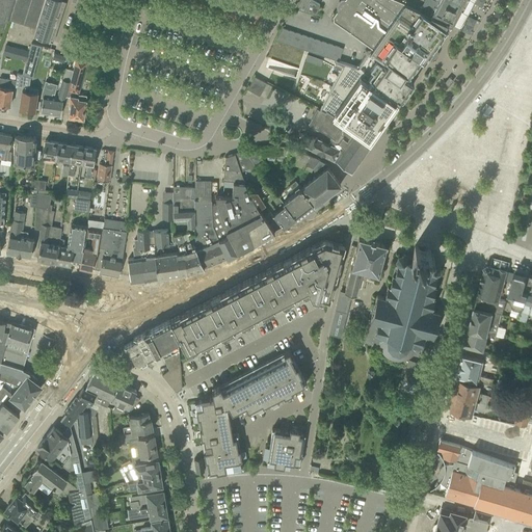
[(0,0),(0,20),(7,23),(9,19),(15,0),(0,0)]
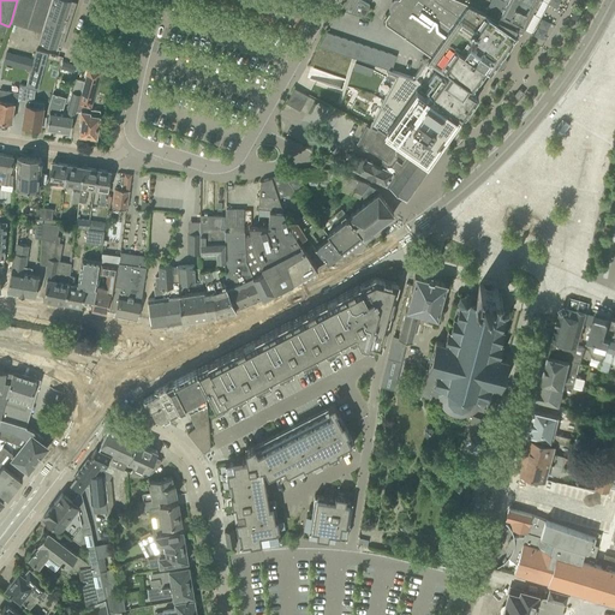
[(41,31),(51,0),(17,0),(11,22),(41,31)]
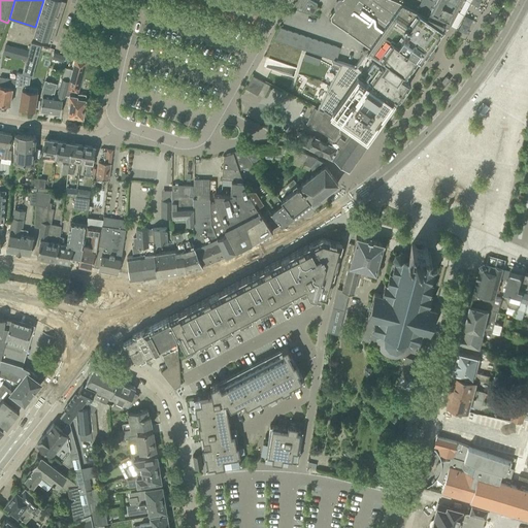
[(53,41),(65,1),(63,0),(43,0),(35,27),(33,35),(53,41)]
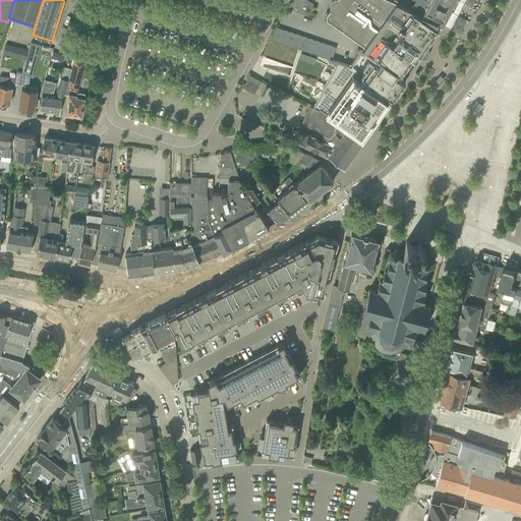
[(291,0),(286,9),(287,9),(288,8),(309,15),(312,4),(305,0),(291,0)]
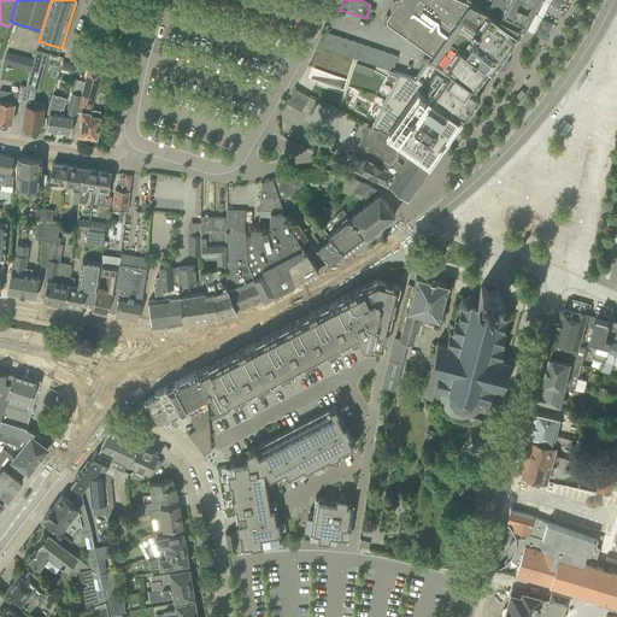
[(523,28),(480,7),(464,0),(393,0),(389,6),(391,11),(386,18),(387,23),(432,56),(428,62),(423,58),(423,65),(416,76),(423,82),(459,115),(462,112),(465,116),(480,95),(470,89),(472,84),(474,86),(487,68),(492,71),(518,34),(517,33),(519,29),(521,30),(523,28)]
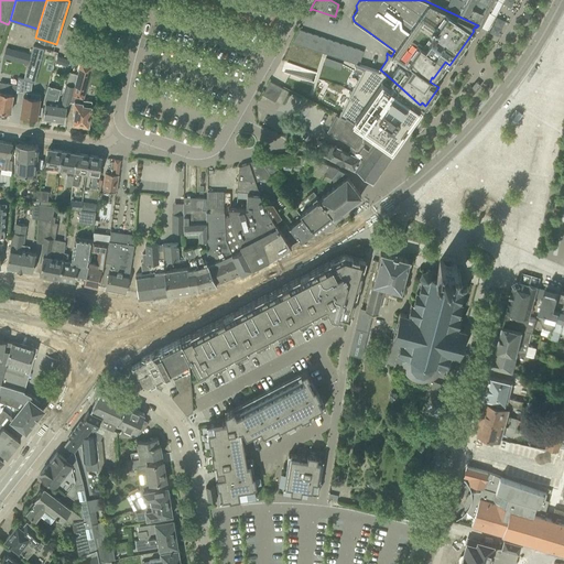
[(495,15),(483,9),(465,0),(424,0),(438,7),(478,25),(488,30),(495,15)]
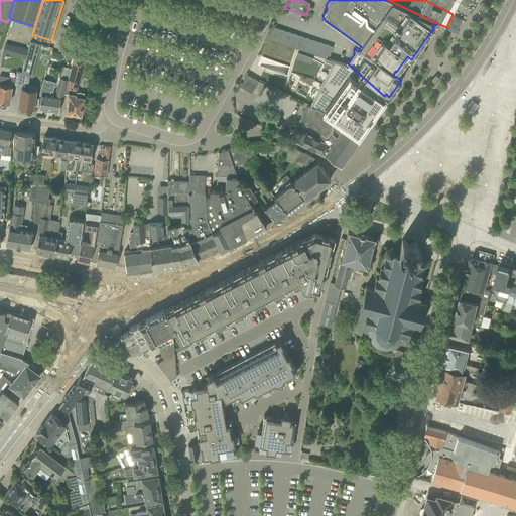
[(425,0),(441,8),(444,9),(453,14),(460,1),(457,0),(425,0)]
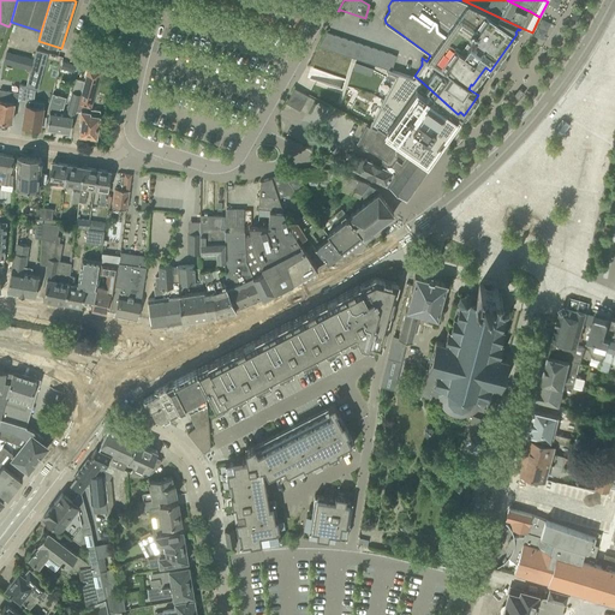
[(535,35),(543,37),(548,22),(539,18),(535,35)]
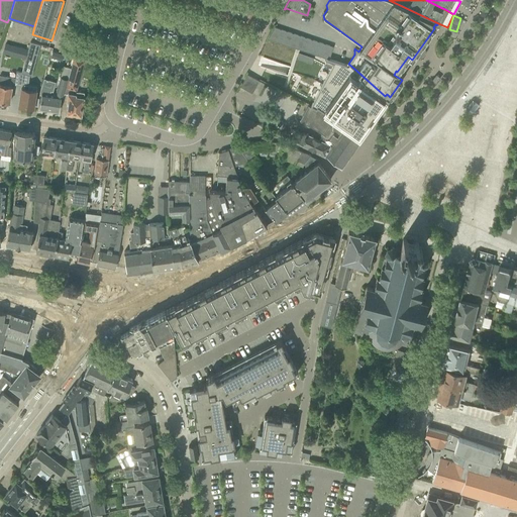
[(276,41),(280,28),(275,27),(275,26),(268,38),(271,39),(276,41)]
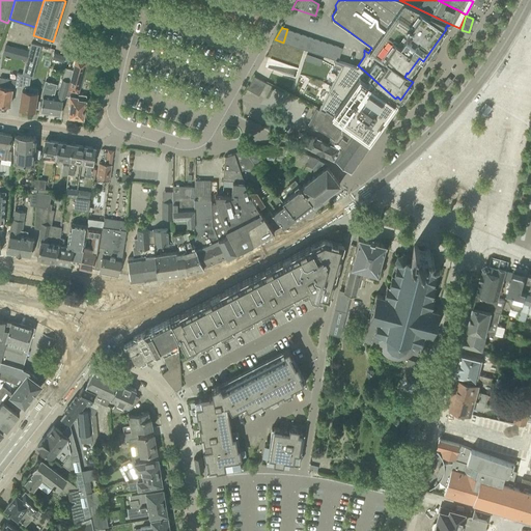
[(289,45),(295,31),(287,29),(283,43),(289,45)]
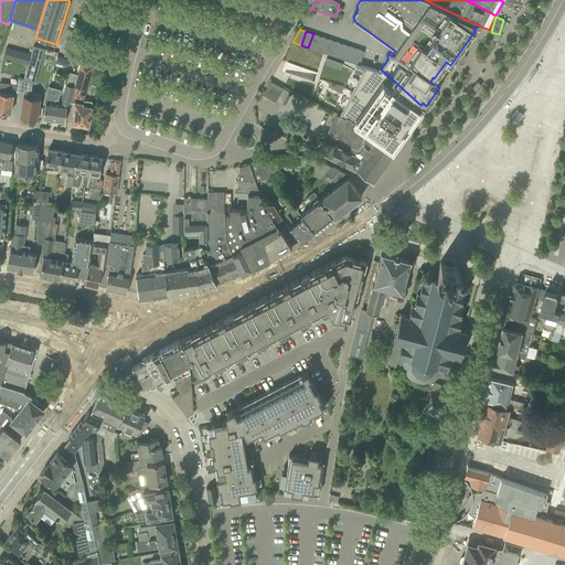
[(316,50),(320,36),(313,33),(308,48),(309,48),(316,50)]
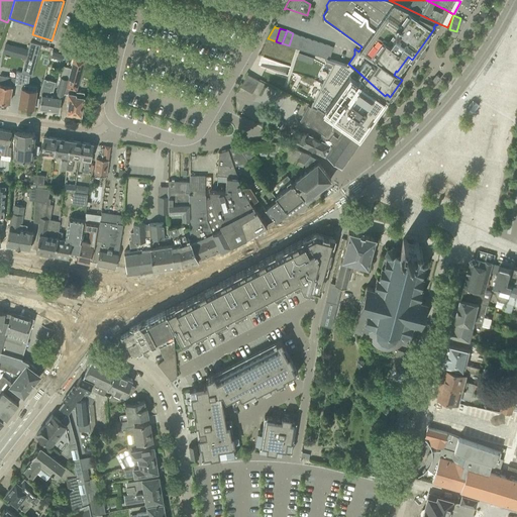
[(295,47),(299,35),(293,33),(289,45),(295,47)]
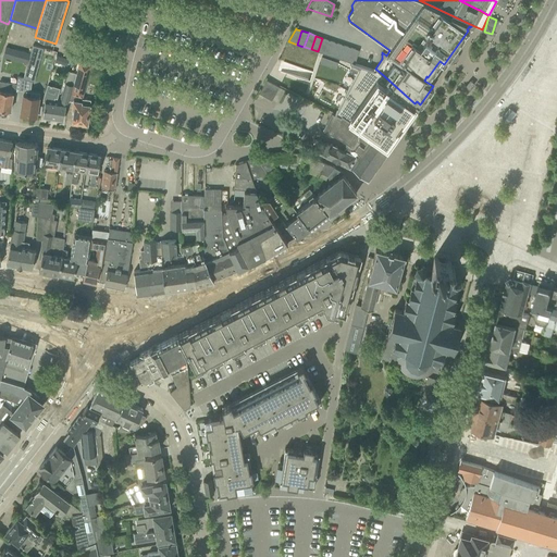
[(325,53),(330,40),(322,38),(318,51),(325,53)]
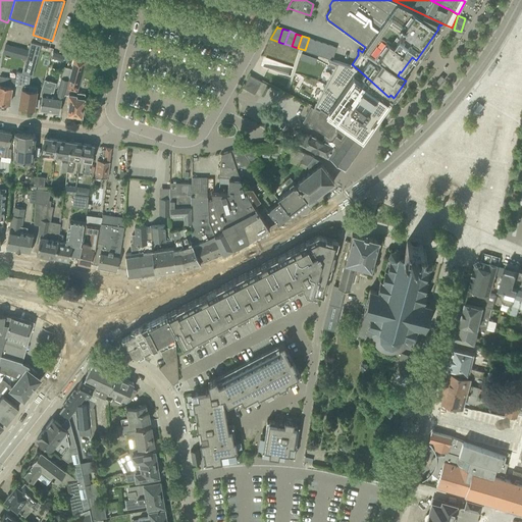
[(311,52),(315,40),(309,38),(305,50),(311,52)]
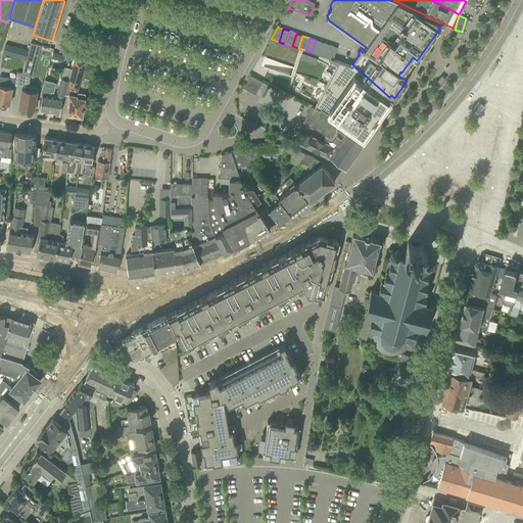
[(318,54),(322,42),(316,40),(312,52),(318,54)]
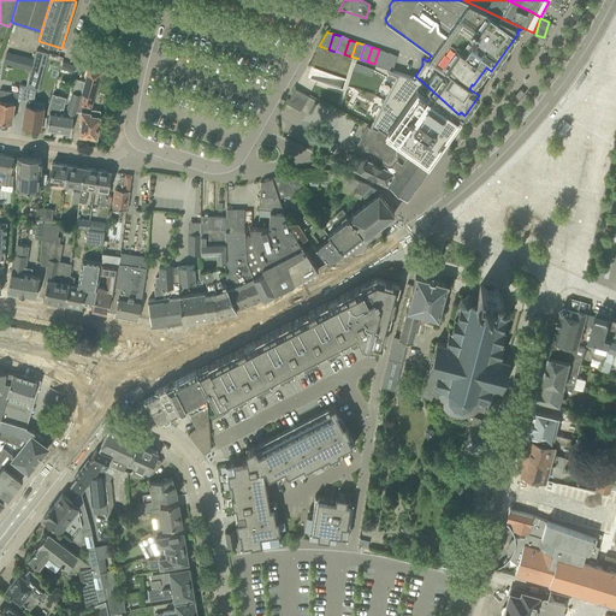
[(36,49),(30,72),(28,72),(24,86),(35,89),(37,90),(48,53),(36,49)]
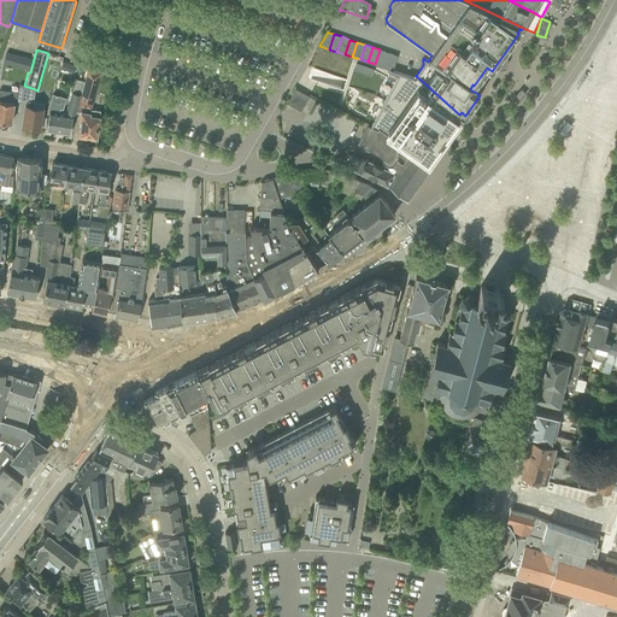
[(383,66),(388,52),(380,50),(375,64),(378,65),(383,66)]
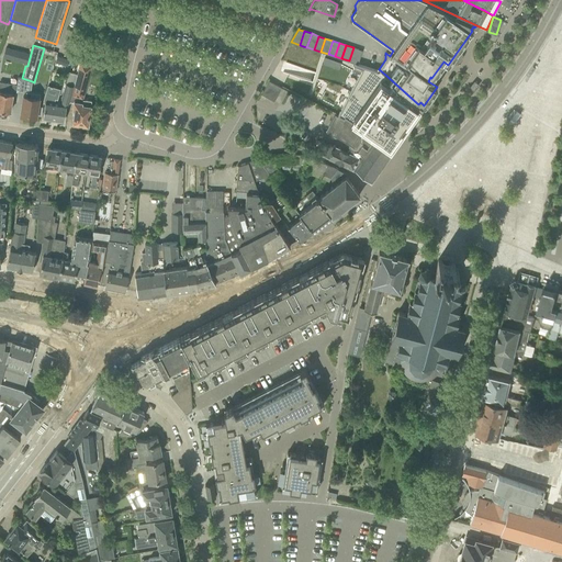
[(359,60),(362,51),(353,47),(349,60),(358,64),(359,60)]
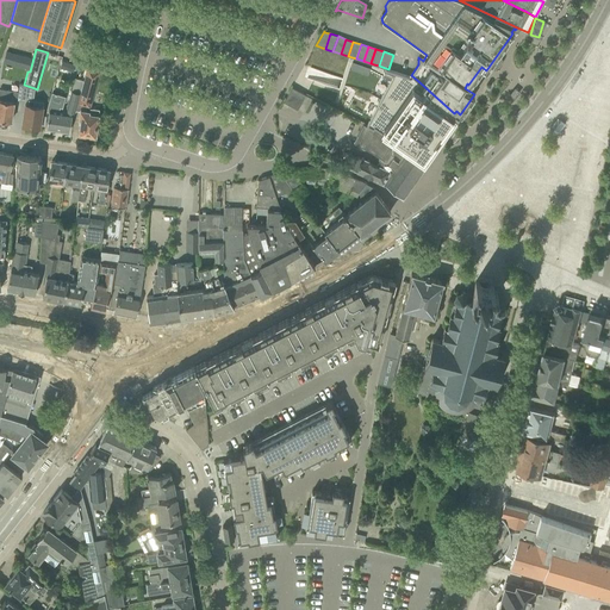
[(348,62),(335,101),(349,106),(371,118),(367,125),(373,129),(374,128),(383,132),(422,161),(423,162),(424,161),(423,160),(439,138),(440,139),(440,138),(437,136),(454,113),(418,81),(409,76),(394,72),(394,73),(393,74),(393,75),(390,81),(366,68),(348,62)]
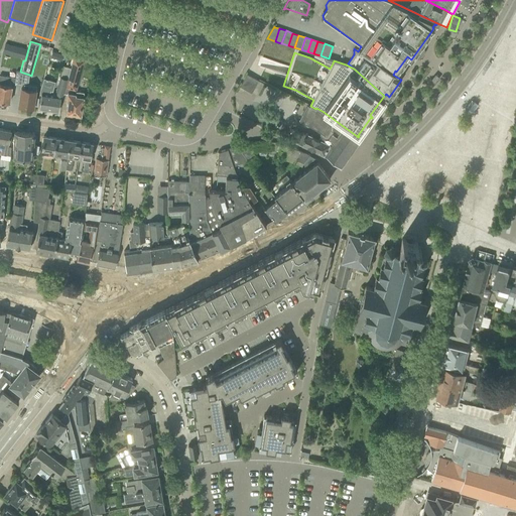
[(84,59),(74,57),(71,68),(68,77),(68,79),(63,93),(68,93),(67,101),(69,101),(67,113),(81,115),(84,94),(76,93),(84,59)]
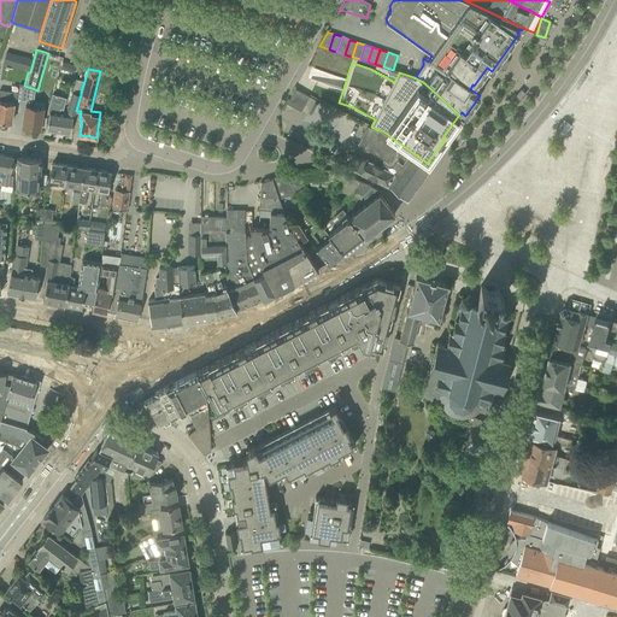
[(81,92),(84,81),(76,78),(74,89),(81,92)]
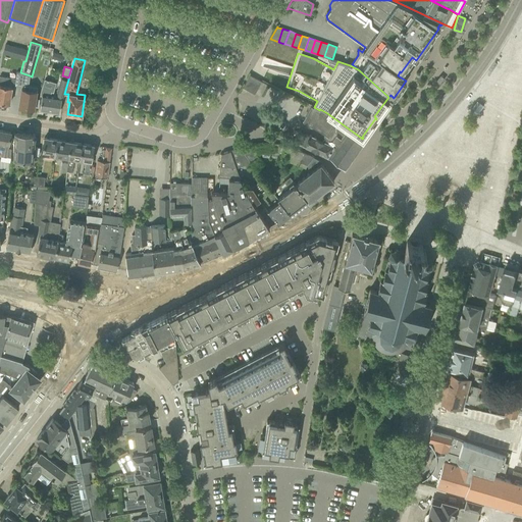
[(255,94),(261,81),(250,74),(243,87),(255,94)]
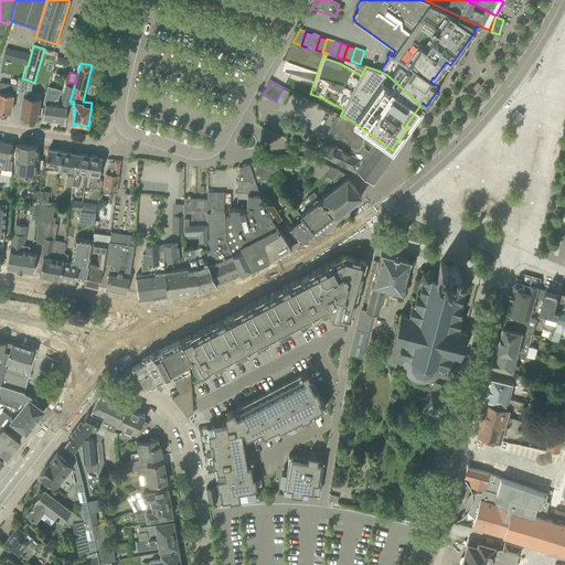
[(0,110),(10,113),(12,94),(13,91),(16,92),(16,91),(17,85),(6,83),(0,82),(0,110)]
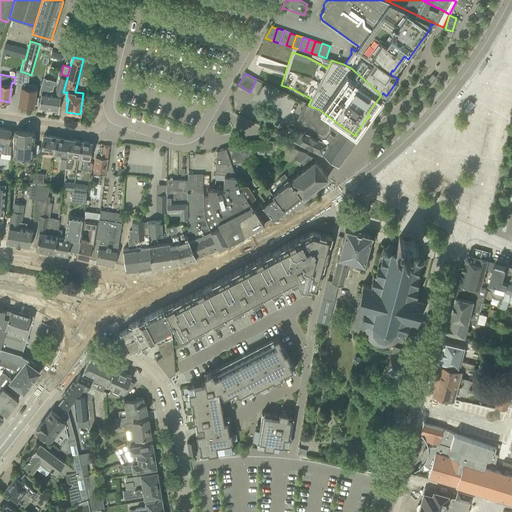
[(432,74),(428,79),(432,82),(436,77),(432,74)]
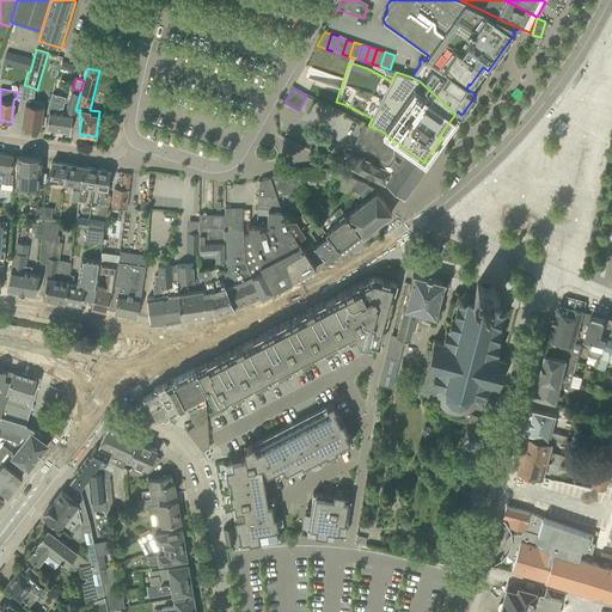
[(49,110),(48,117),(47,128),(69,132),(72,114),(74,114),(75,110),(80,93),(72,91),(66,112),(49,110)]
